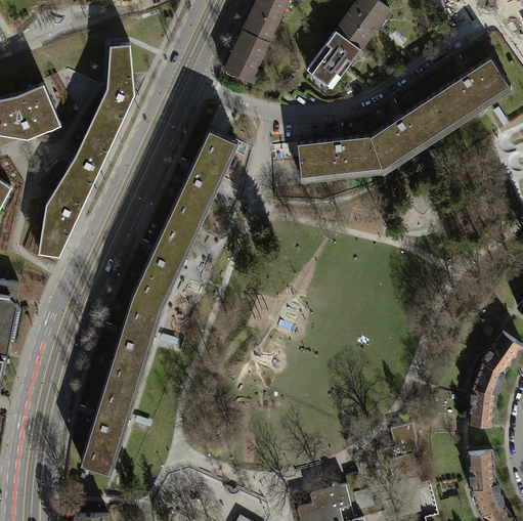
[(256,0),(243,32),(267,43),(286,0),(256,0)]
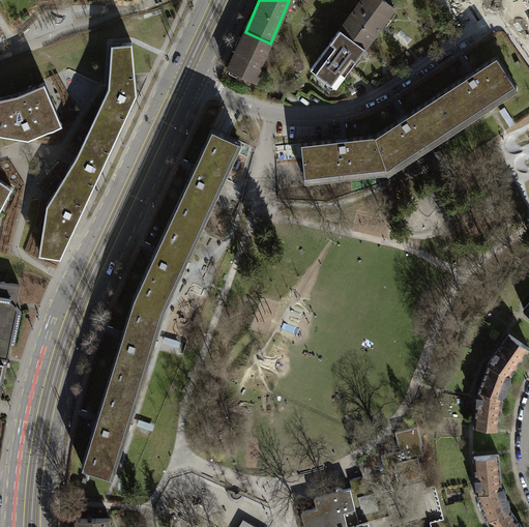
[(379,0),(362,0),(340,32),(363,50),(382,26),(393,10),(379,0)]
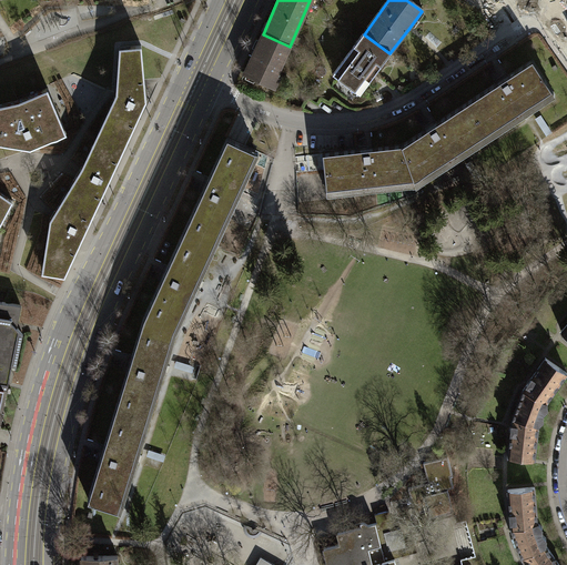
[(263,34),(243,76),(273,90),(280,77),(275,76),(290,47),(263,34)]
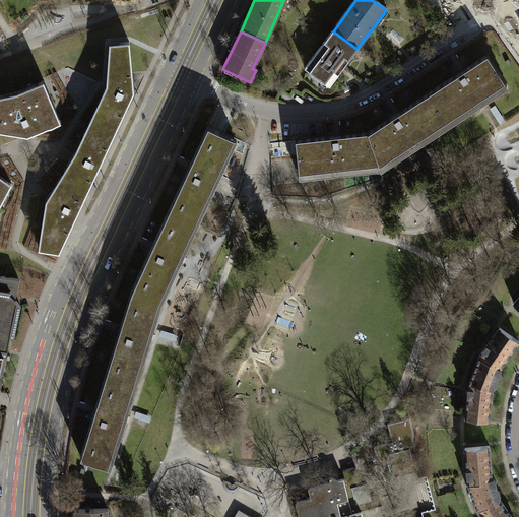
[(333,31),(304,71),(328,88),(338,75),(357,49),(333,31)]
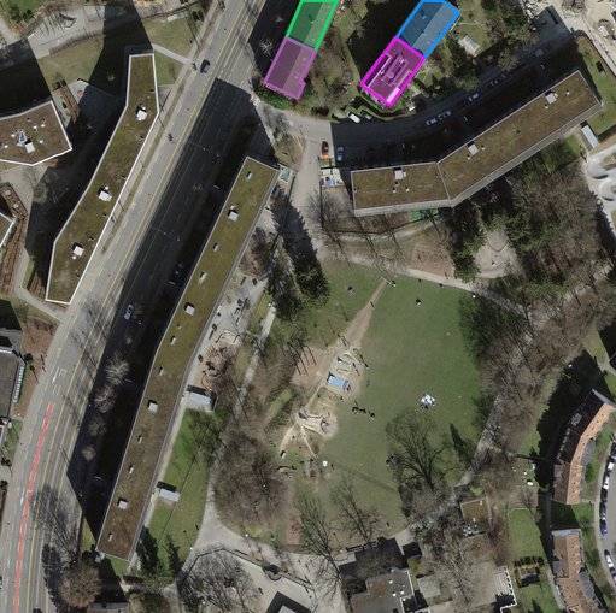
[(153,52),(128,54),(125,104),(123,110),(122,113),(106,145),(136,158),(156,116),(154,90),(153,52)]
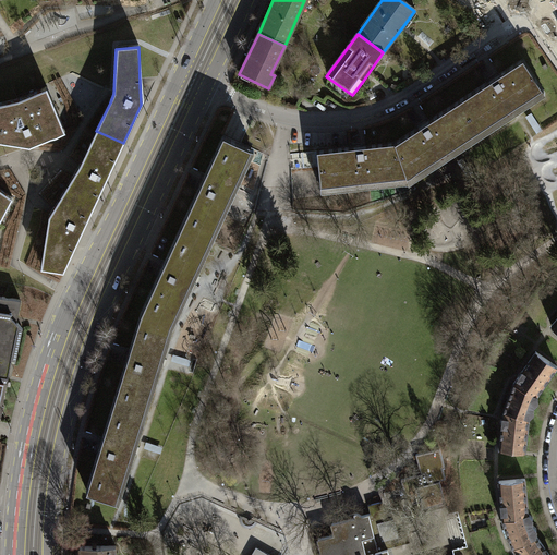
[(458,104),(476,132),(541,91),(522,62),(499,76),(486,85),(458,104)]
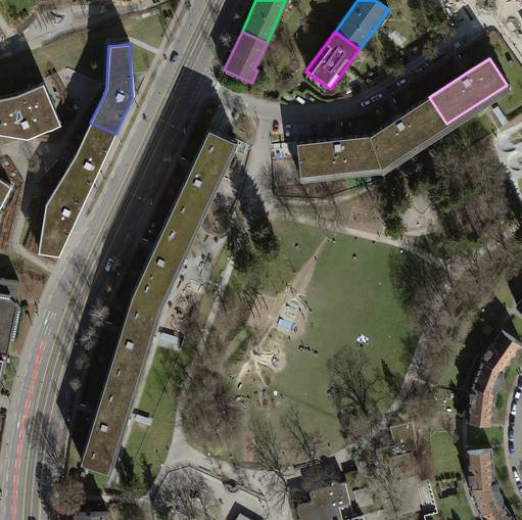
[(17,96),(0,100),(0,135),(20,139),(28,140),(56,129),(61,127),(60,123),(44,85),(17,96)]
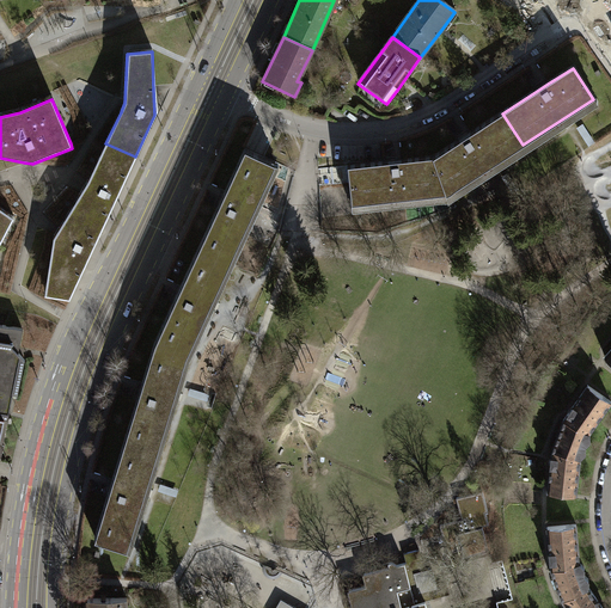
[(432,159),(445,196),(523,145),(502,114),(470,134),(456,143),(432,159)]
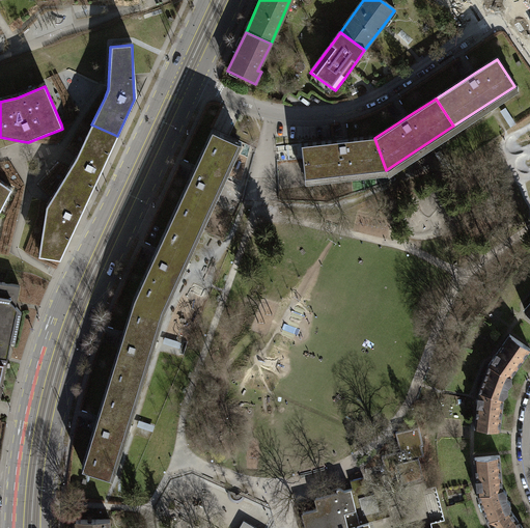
[(117,136),(91,124),(77,158),(76,159),(74,163),(68,171),(61,183),(88,197),(99,175),(117,136)]
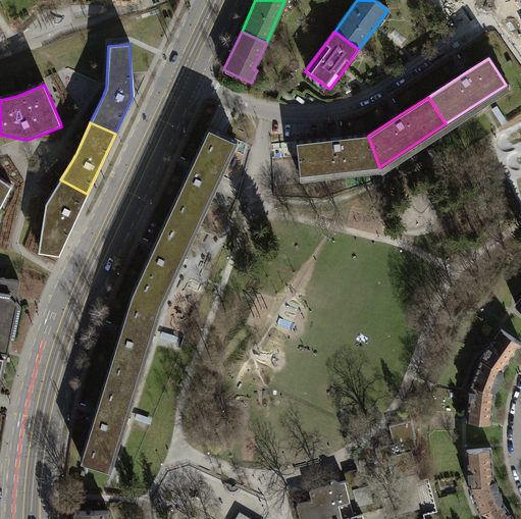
[(215,132),(208,128),(192,163),(184,179),(167,215),(186,223),(194,226),(233,141),(224,137),(215,132)]
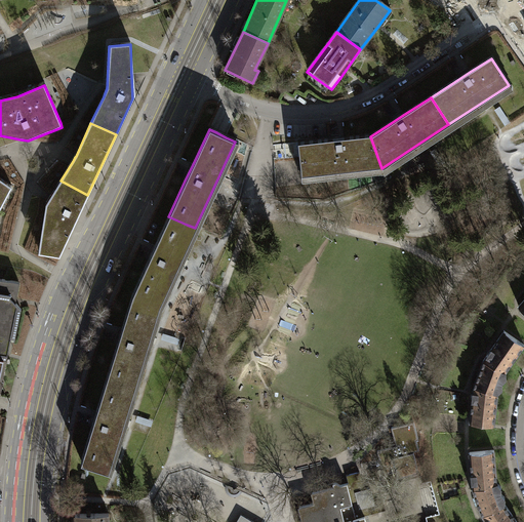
[(345,139),(296,145),(300,177),(381,168),(370,136),(345,139)]
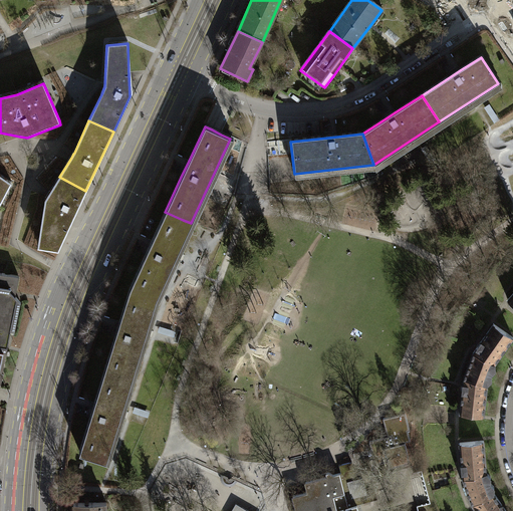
[(85,191),(59,177),(49,192),(46,197),(44,200),(37,247),(44,249),(58,251),(85,191)]
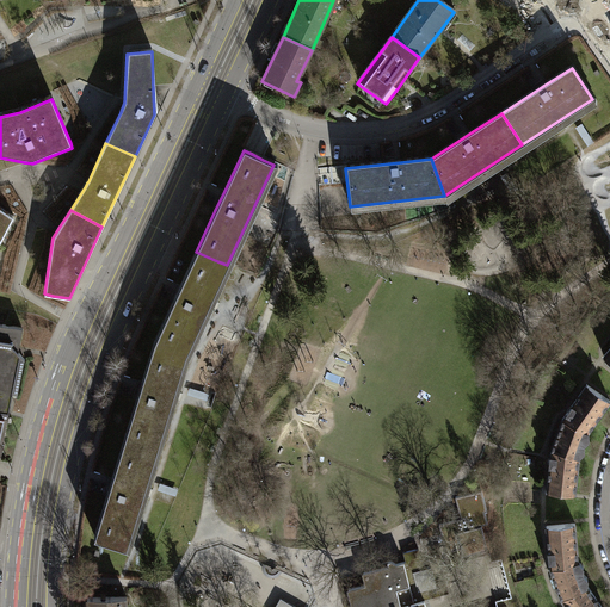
[(217,261),(196,252),(179,287),(171,305),(154,344),(176,352),(180,342),(190,346),(221,274),(213,271),(217,261)]
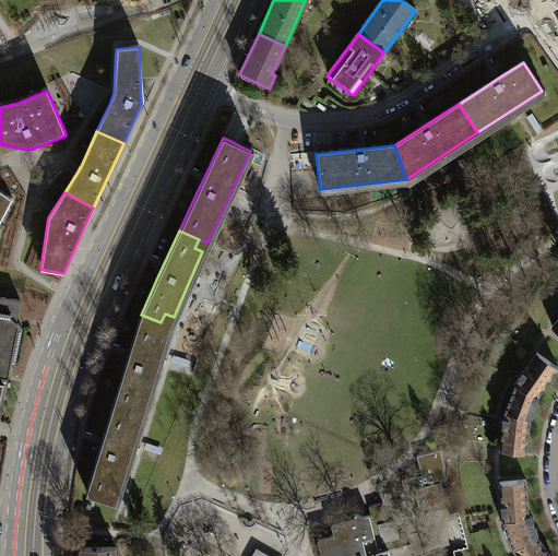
[(426,315),(436,310),(426,292),(417,296),(426,315)]
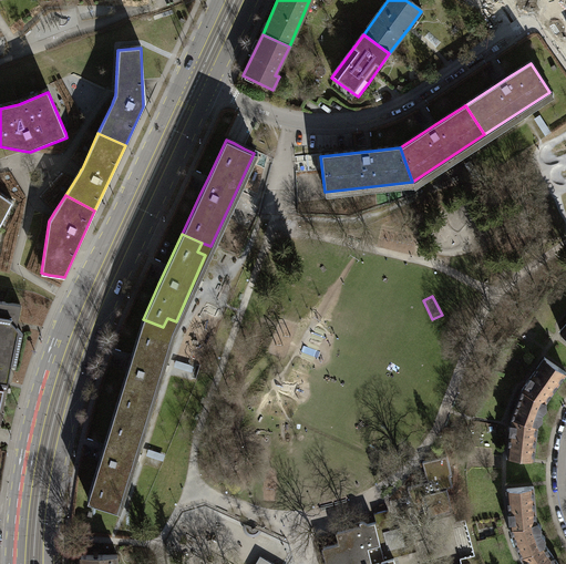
[(0,416),(0,409),(9,368),(13,369),(20,337),(13,330),(14,326),(18,308),(0,304),(0,416)]
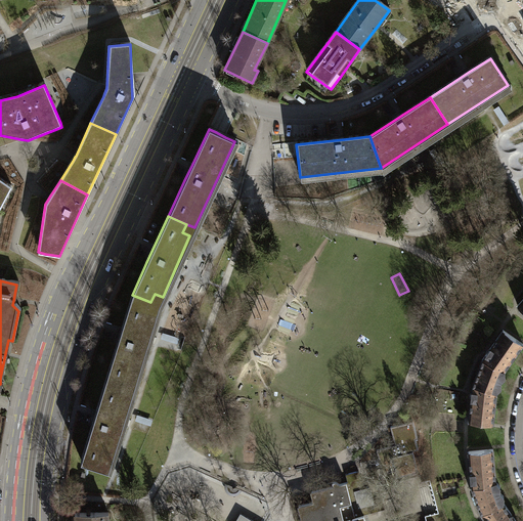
[(150,302),(132,295),(121,330),(116,346),(105,379),(125,385),(128,376),(136,378),(156,314),(147,311),(150,302)]
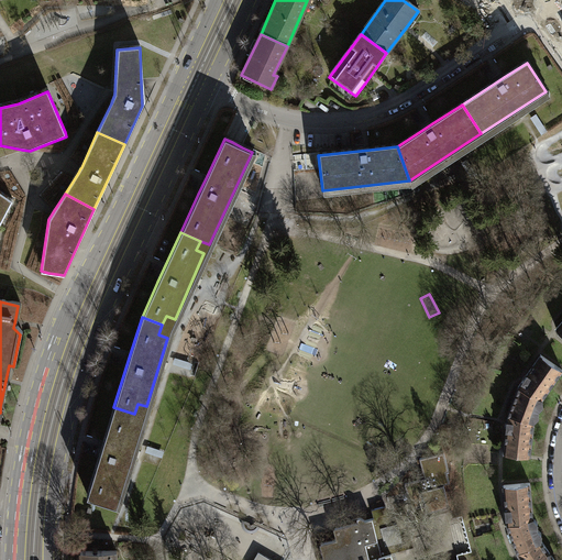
[(518,388),(513,403),(537,413),(541,408),(541,402),(561,373),(539,358),(518,388)]
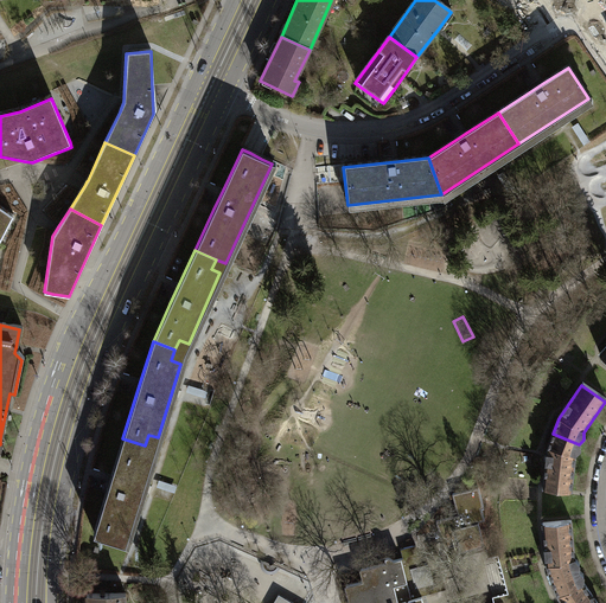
[(579,444),(553,434),(547,449),(542,489),(571,493),(574,456),(579,451),(579,444)]
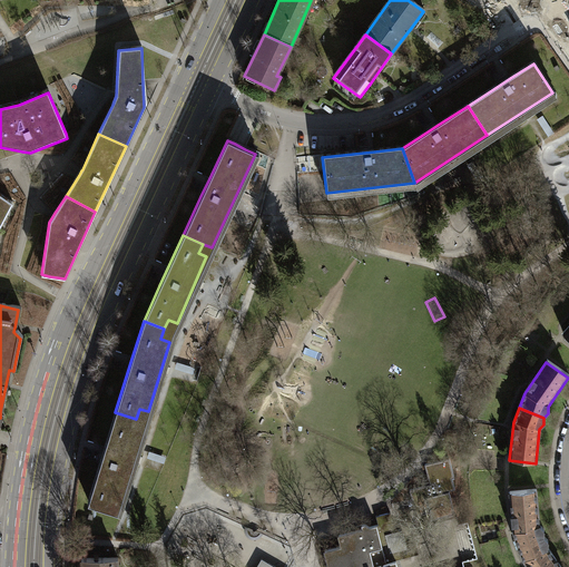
[(136,419),(115,412),(104,449),(98,467),(87,504),(108,510),(111,499),(120,501),(141,431),(133,429),(136,419)]
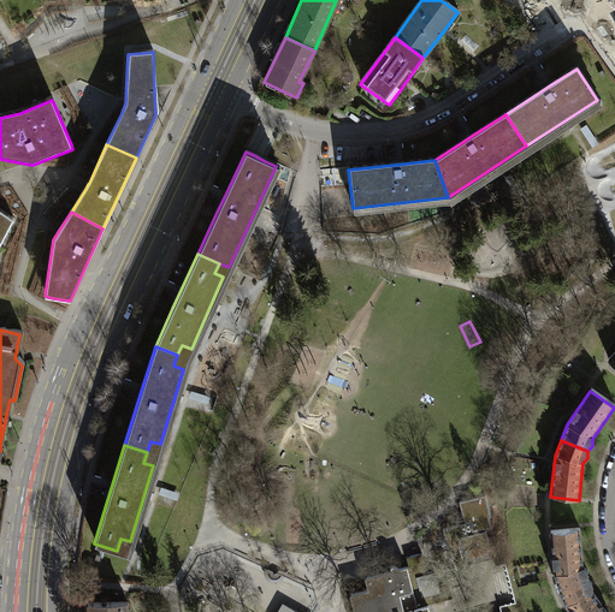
[(463,564),(488,558),(482,533),(489,532),(485,520),(488,518),(483,498),(456,505),(461,526),(443,530),(450,559),(461,557),(463,564)]
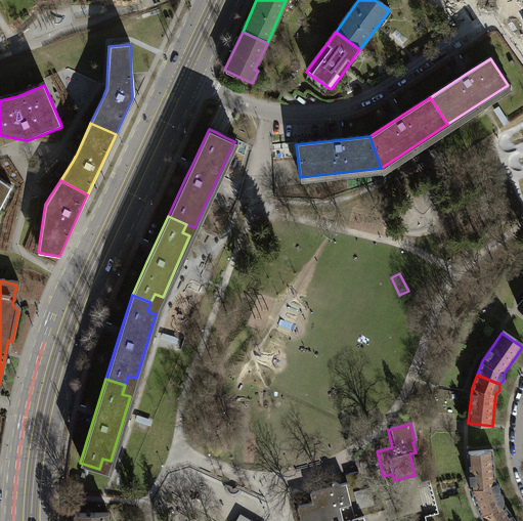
[(471,489),(475,503),(498,494),(498,489),(494,484),(492,452),(468,454),(471,489)]
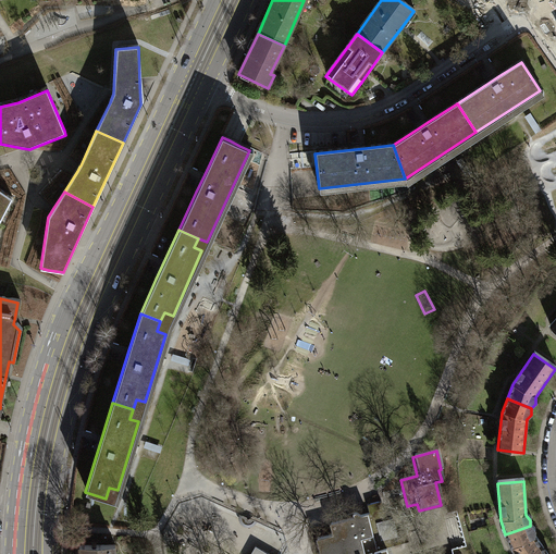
[(330,526),(333,537),(316,541),(319,553),(386,553),(385,550),(400,546),(398,538),(396,538),(392,520),(385,522),(380,504),(366,507),(368,516),(360,518),(355,516),(353,516),(354,519),(330,526)]
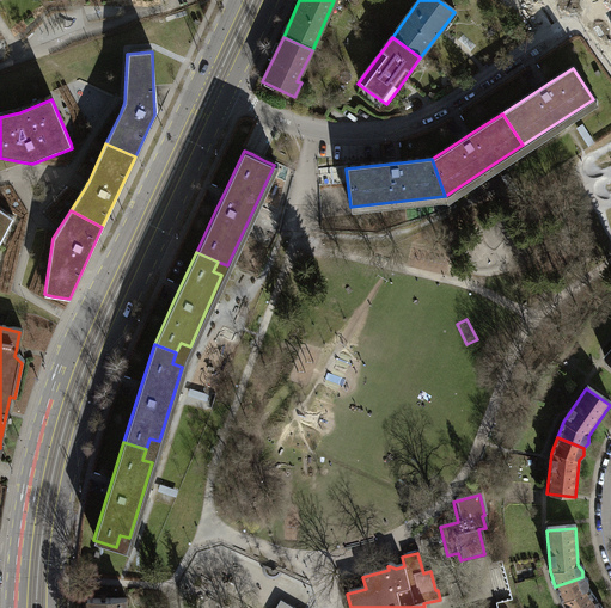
[(508,572),(489,573),(492,606),(511,605),(508,572)]
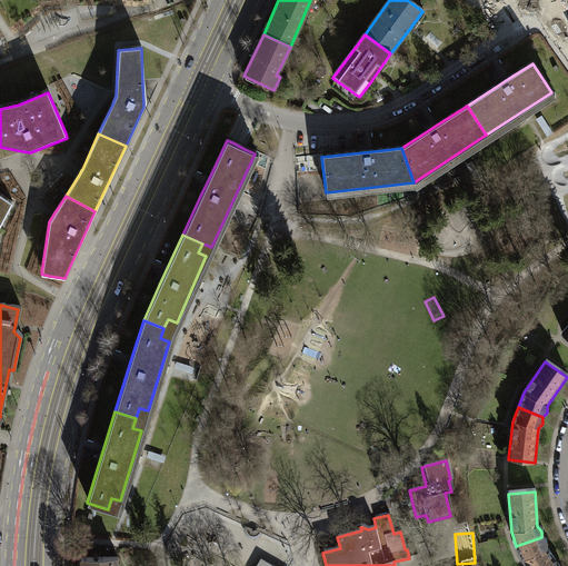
[(541,537),(516,546),(521,560),(525,565),(556,565),(545,549),(546,543),(541,537)]
